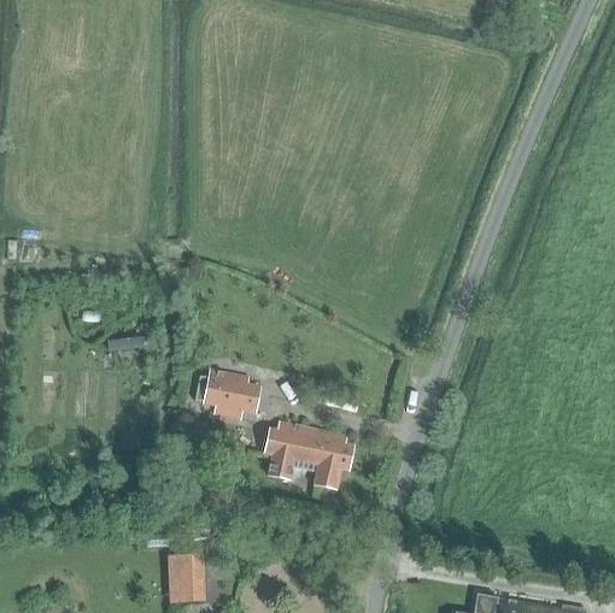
[(487,0),(486,11),(503,15),(505,0),(487,0)]
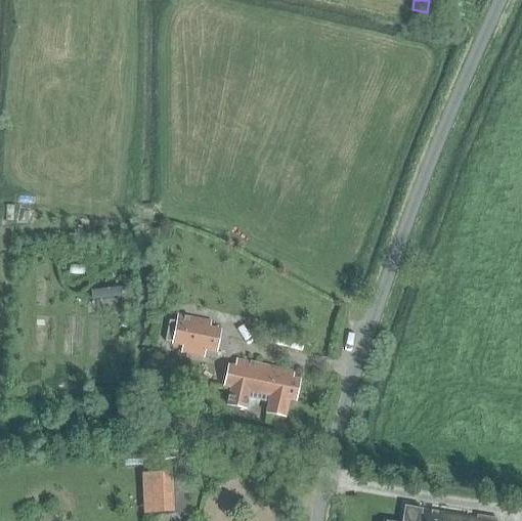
[(130,293),(130,285),(100,287),(100,295),(130,293)]
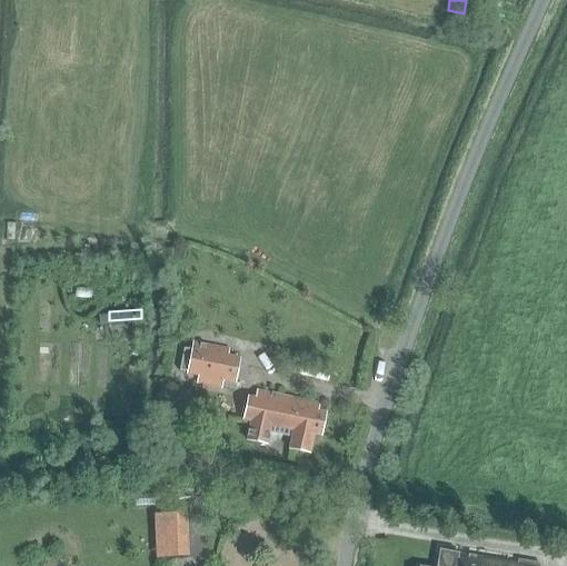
[(231,346),(194,338),(192,347),(186,346),(180,368),(188,369),(187,373),(199,375),(197,381),(199,383),(222,387),(225,380),(236,383),(241,355),(230,353),(230,351),(231,346)]
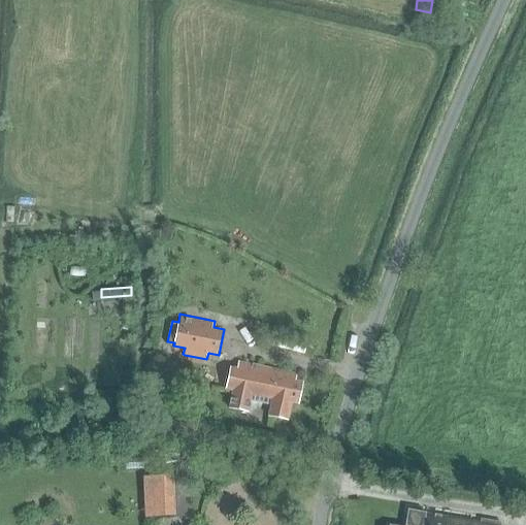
[(250,411),(252,400),(270,404),(268,416),(289,420),(292,401),(300,403),(304,382),(296,380),(297,372),(240,360),(238,367),(230,365),(225,389),(232,390),(228,406),(250,411)]
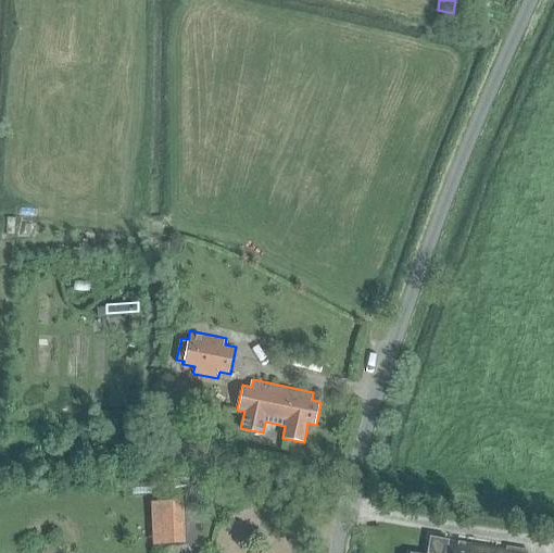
[(203,541),(201,498),(171,500),(174,542),(203,541)]
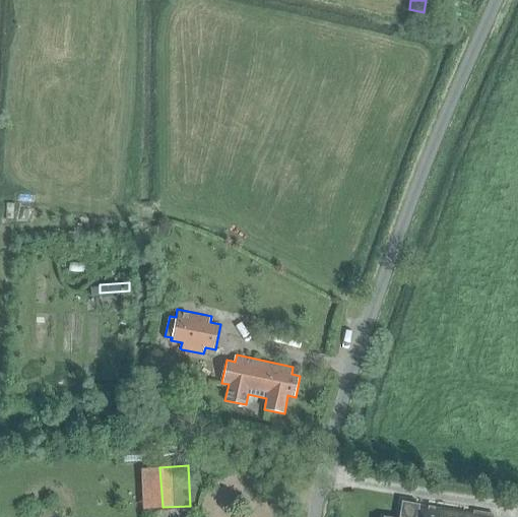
[(494,516),(495,514),(475,511),(474,514),(421,505),(421,504),(402,501),(399,516),(387,516),(385,516),(384,516),(494,516)]
